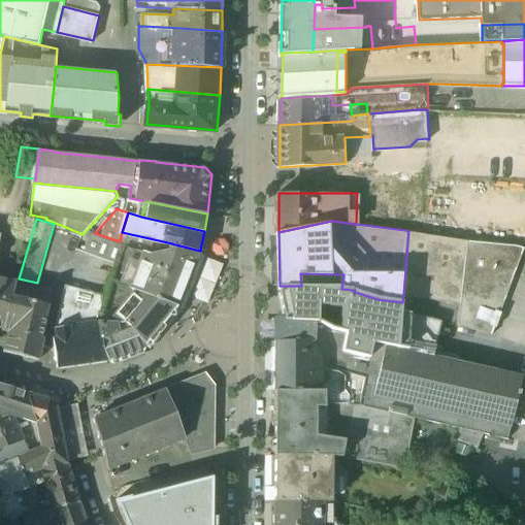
[(0,248),(3,232),(0,231),(0,326),(5,327),(19,279),(0,274),(0,248)]
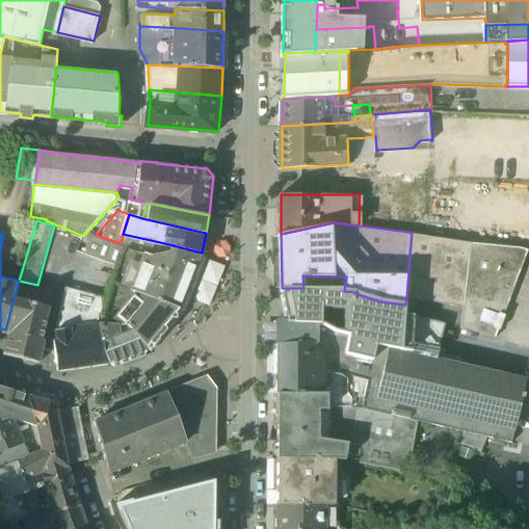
[(469,241),(412,233),(406,296),(465,305),(463,326),(498,336),(528,254),(528,247),(523,246),(488,242),(469,241)]
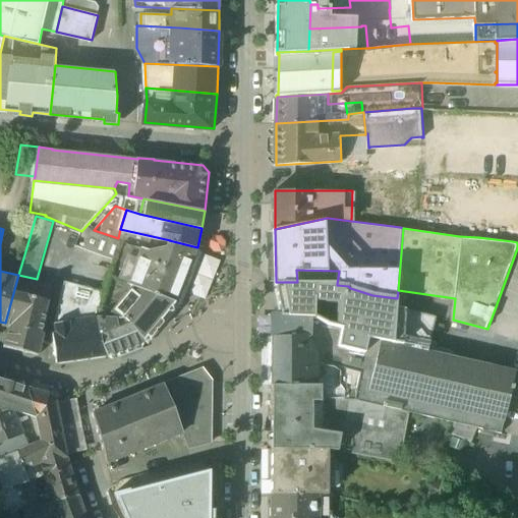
[(168,245),(151,248),(118,238),(94,230),(93,230),(85,246),(118,259),(113,275),(135,284),(176,301),(197,247),(169,240),(168,245)]
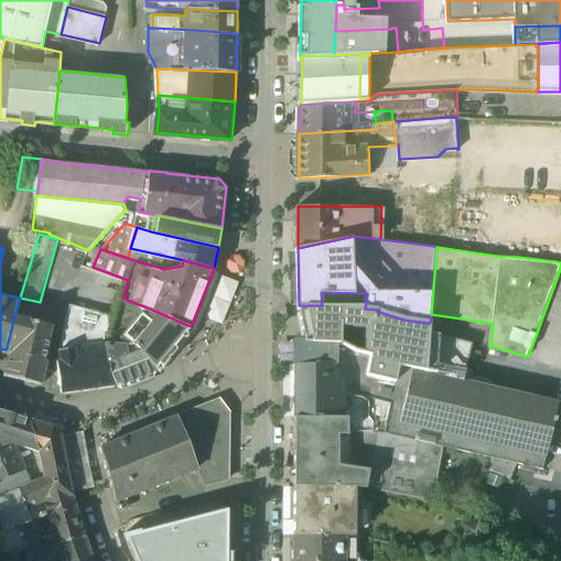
[(40,302),(20,298),(6,349),(12,352),(8,373),(44,381),(50,359),(46,358),(58,306),(40,302)]
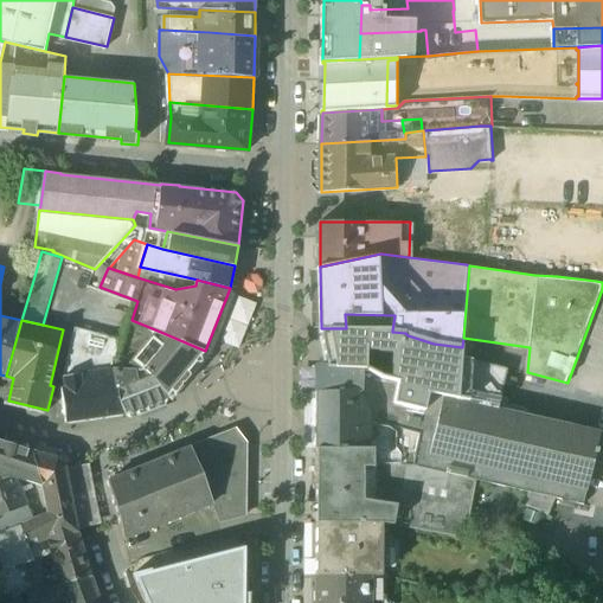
[(127,338),(78,325),(66,374),(117,367),(127,338)]
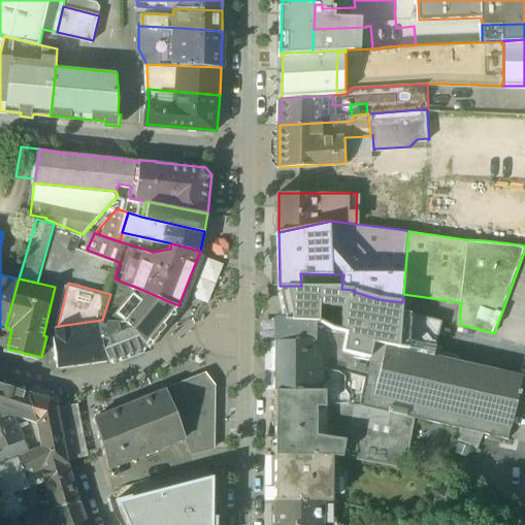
[(301,286),(280,286),(287,319),(316,320),(319,320),(333,328),(348,331),(343,351),(371,358),(375,341),(435,355),(444,321),(401,309),(402,302),(378,299),(355,292),(353,290),(341,289),(341,288),(324,286),(301,286)]
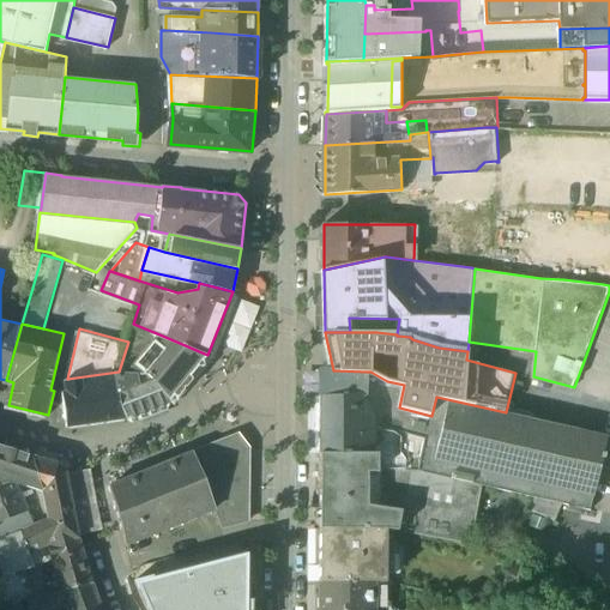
[(207,355),(159,334),(134,366),(143,373),(150,373),(171,399),(207,355)]
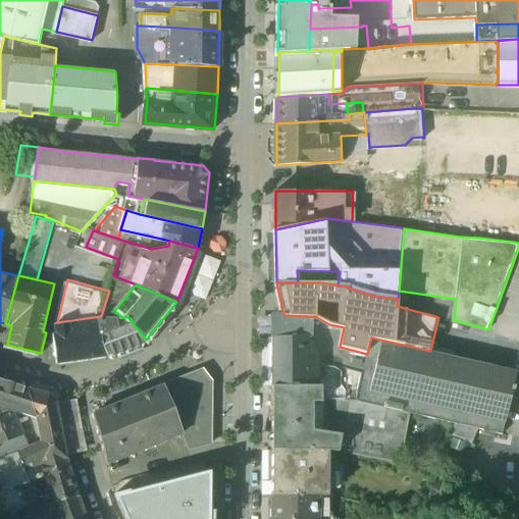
[(283,315),(274,315),(274,335),(308,336),(312,336),(312,316),(283,315)]
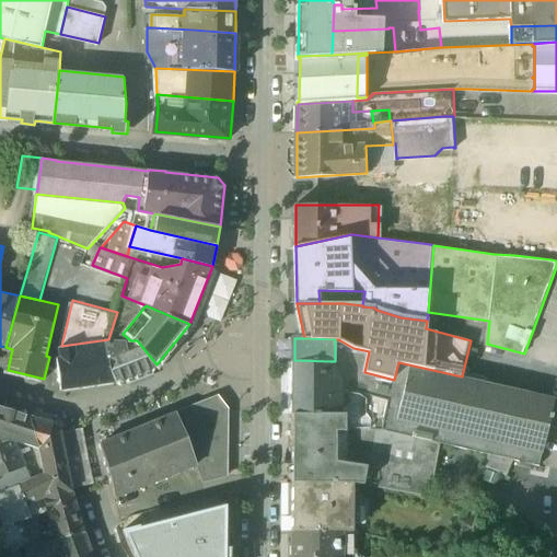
[(108,339),(61,346),(64,356),(60,357),(65,387),(116,380),(118,379),(113,368),(108,339)]
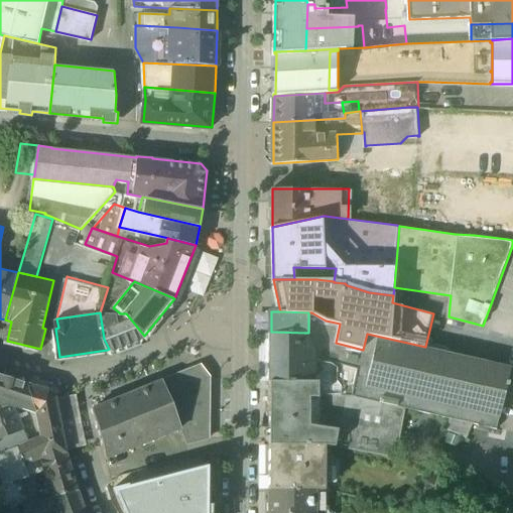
[(120,313),(100,312),(104,339),(109,349),(144,336),(126,313),(120,313)]
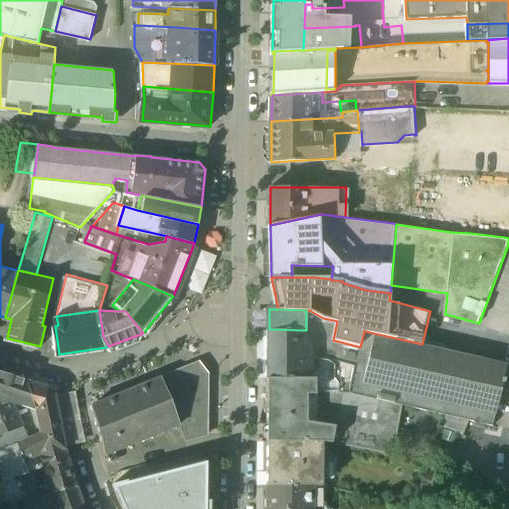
[(323,318),(309,310),(306,310),(306,330),(302,330),(317,354),(356,365),(360,347),(333,340),(337,321),(323,318)]
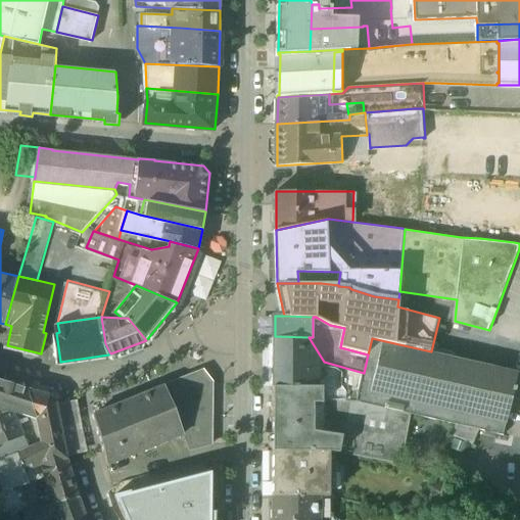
[(309,337),(275,336),(274,386),(323,386),(323,399),(351,399),(351,388),(360,389),(363,373),(364,373),(324,362),(309,337)]
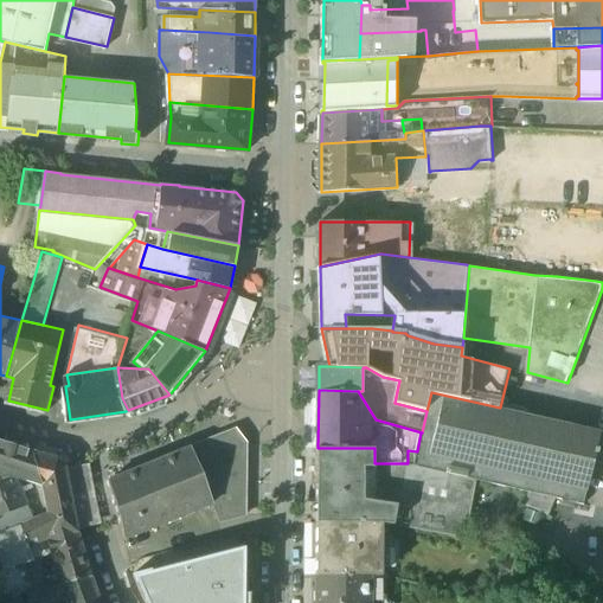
[(500,408),(431,392),(427,411),(422,432),(421,432),(417,451),(415,463),(475,478),(532,491),(550,494),(585,502),(597,451),(602,431),(577,424),(500,408)]
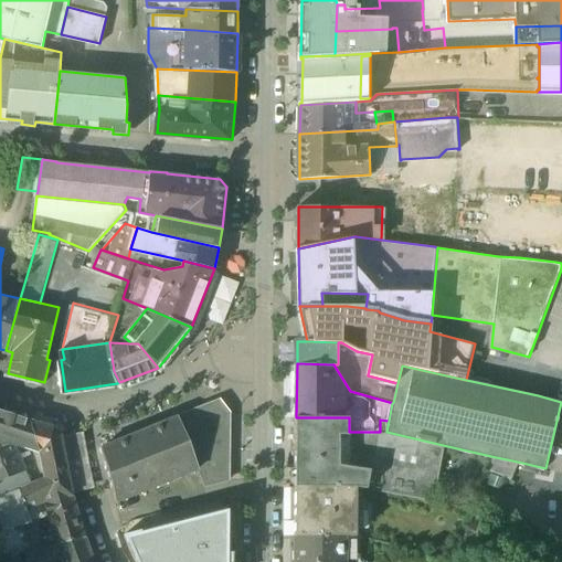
[(220,400),(180,415),(201,467),(200,467),(207,485),(230,478),(231,413),(220,400)]
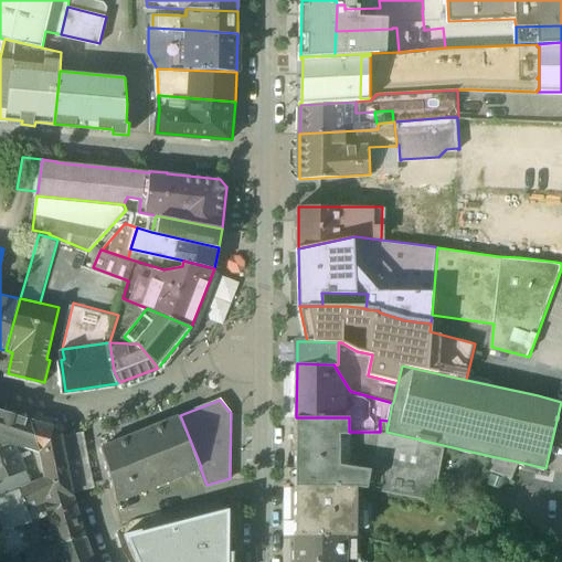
[(180,415),(104,446),(118,500),(200,467),(201,467),(180,415)]
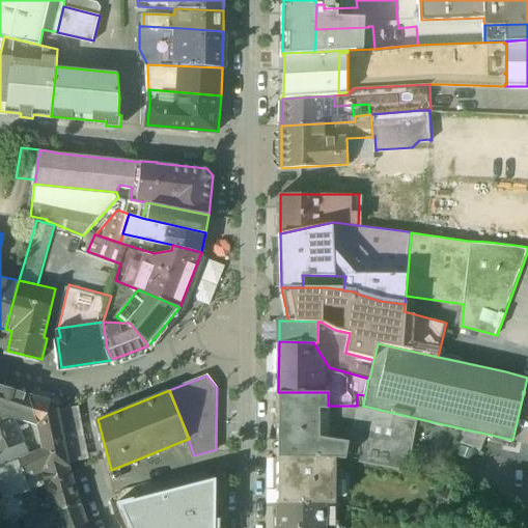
[(30,401),(0,391),(0,465),(20,457),(21,457),(44,448),(39,423),(35,424),(35,422),(30,401)]
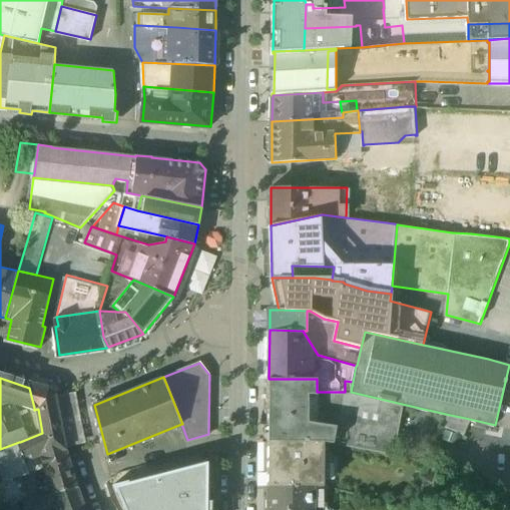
[(317,379),(269,379),(269,413),(306,422),(306,392),(317,392),(317,379)]
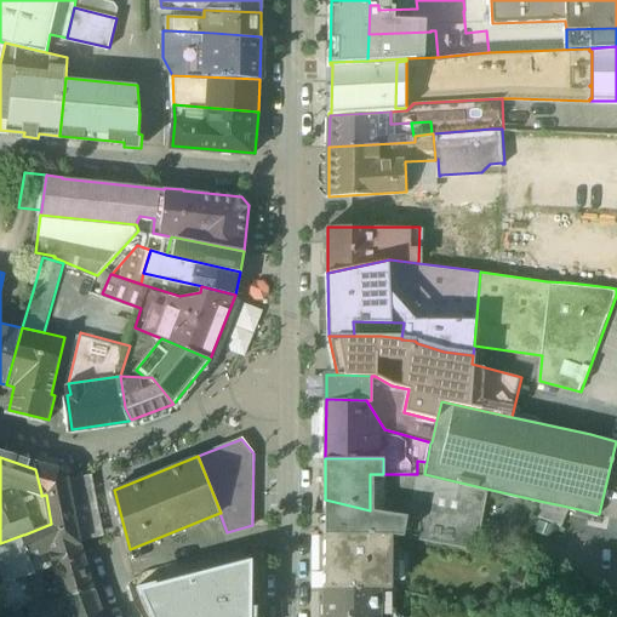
[(69,479),(35,469),(41,493),(41,496),(46,495),(51,524),(56,548),(81,541),(69,479)]
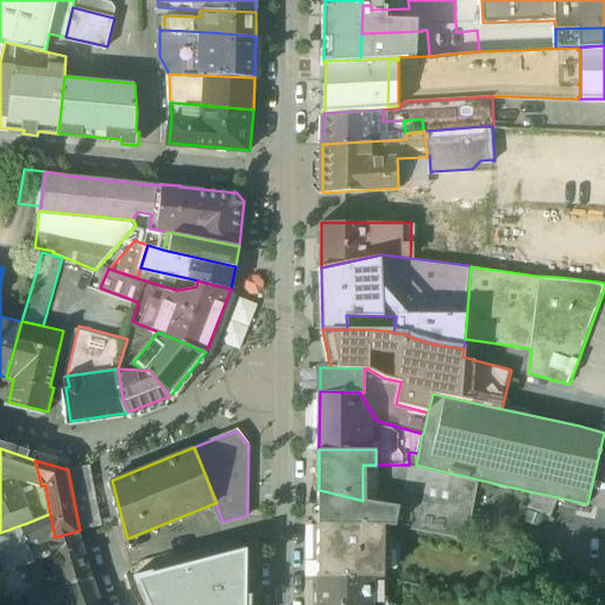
[(466,537),(477,479),(416,465),(409,465),(376,465),(363,465),(363,500),(319,490),(319,523),(385,523),(466,537)]
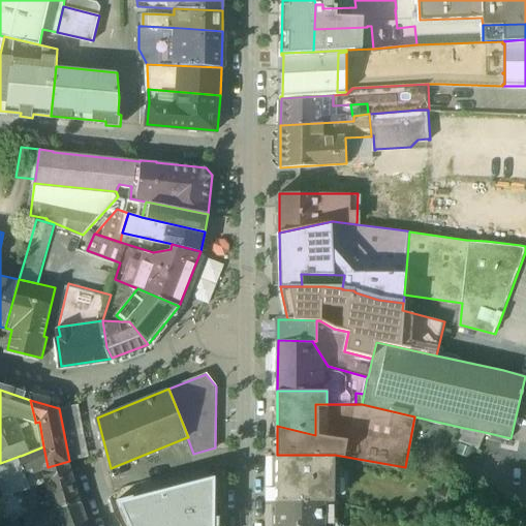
[(480,431),(464,428),(460,438),(475,445),(480,431)]
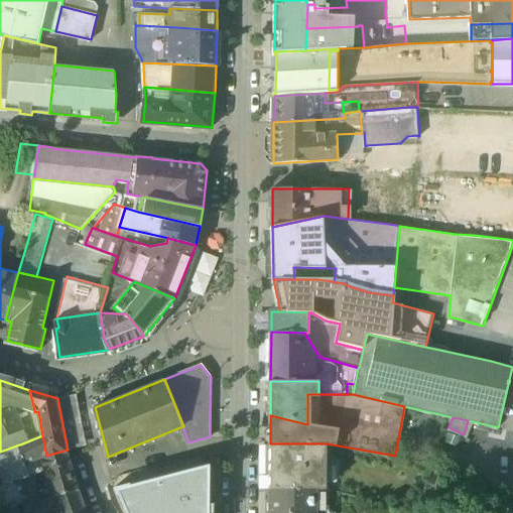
[(20,444),(19,444),(27,465),(28,464),(31,475),(45,470),(42,457),(46,456),(42,435),(20,444)]
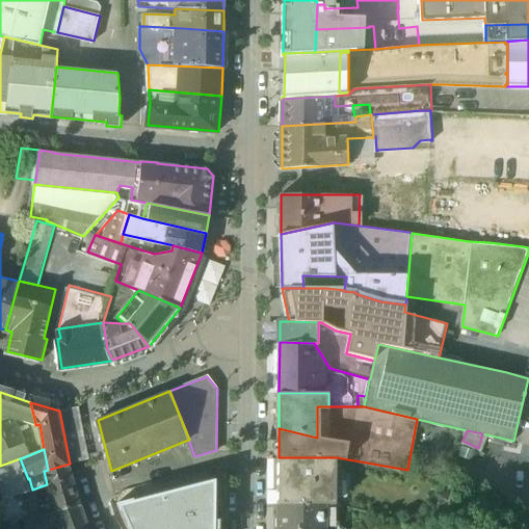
[(337,457),(279,457),(279,503),(337,503),(337,457)]
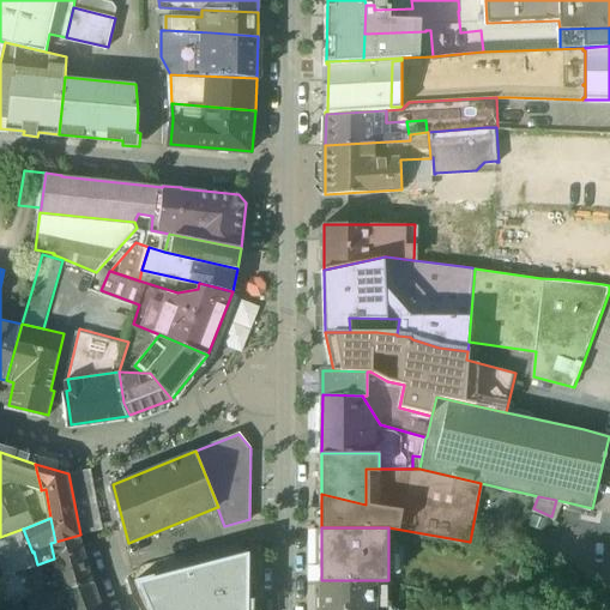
[(23,529),(0,537),(0,571),(26,565),(28,567),(37,565),(34,551),(32,553),(23,529)]
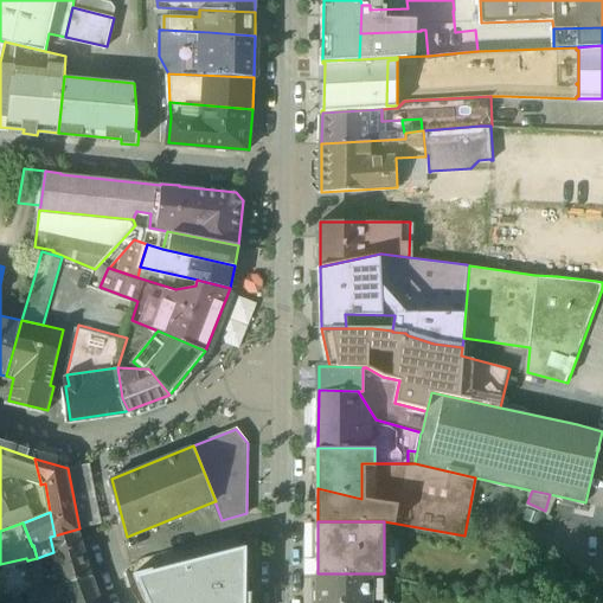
[(55,536),(50,537),(53,552),(61,576),(63,583),(94,576),(79,528),(55,536)]
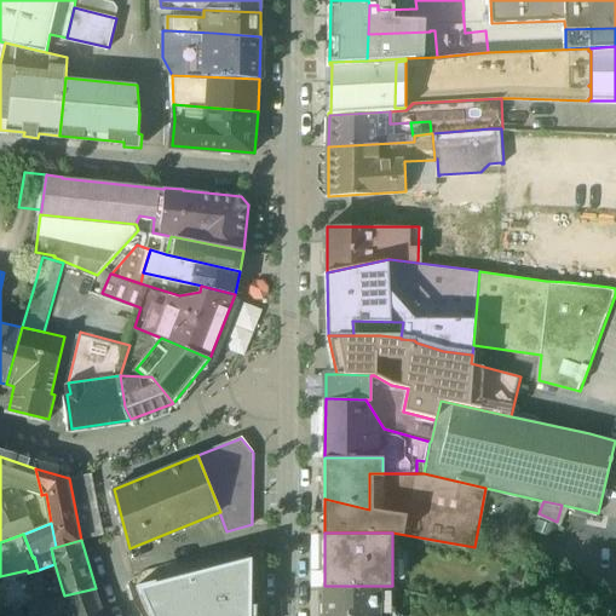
[(251,615),(252,554),(140,583),(153,615),(251,615)]
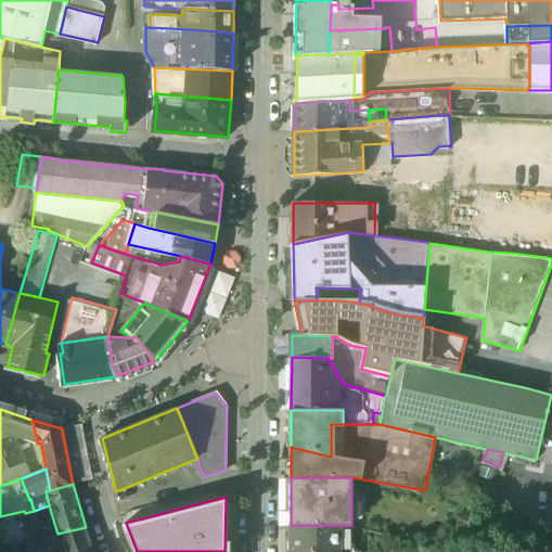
[(49,505),(34,511),(25,513),(33,541),(52,535),(50,528),(55,527),(49,505)]
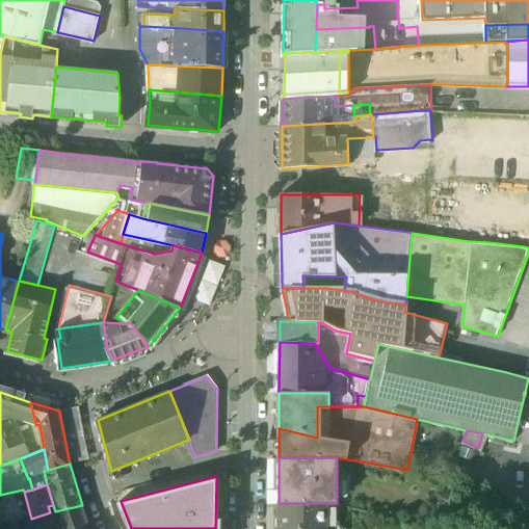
[(23,490),(0,495),(0,527),(10,525),(19,523),(19,522),(27,520),(31,519),(24,492),(23,490)]
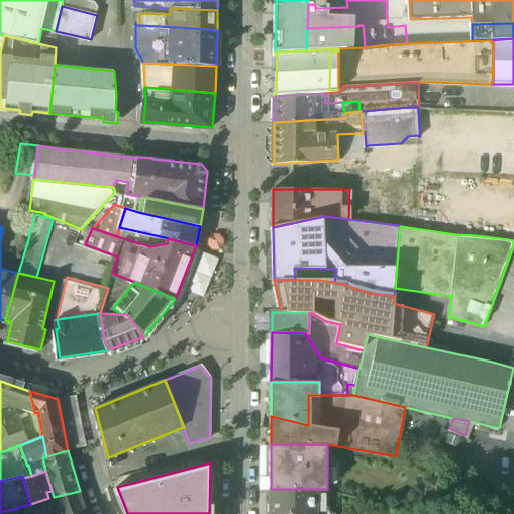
[(327,489),(271,489),(270,513),(316,513),(317,511),(330,511),(330,489),(327,489)]
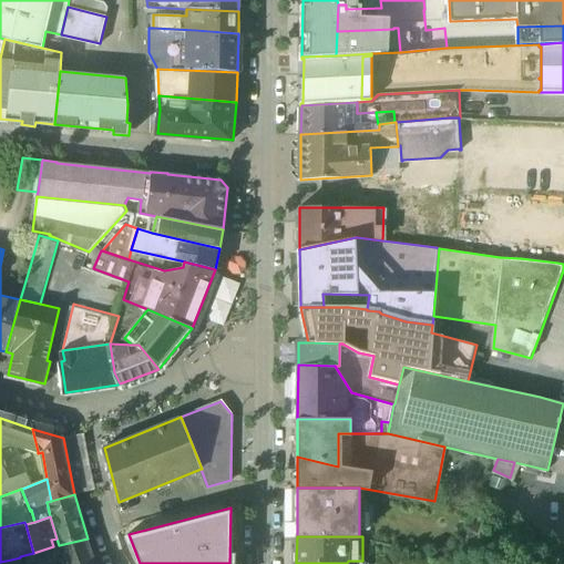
[(88,539),(59,545),(64,557),(65,563),(86,563),(95,561),(88,539)]
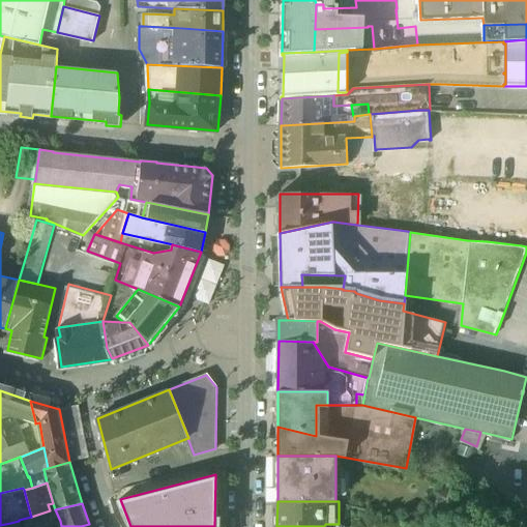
[(50,510),(31,517),(27,518),(31,526),(37,526),(46,525),(60,521),(55,509),(50,510)]
